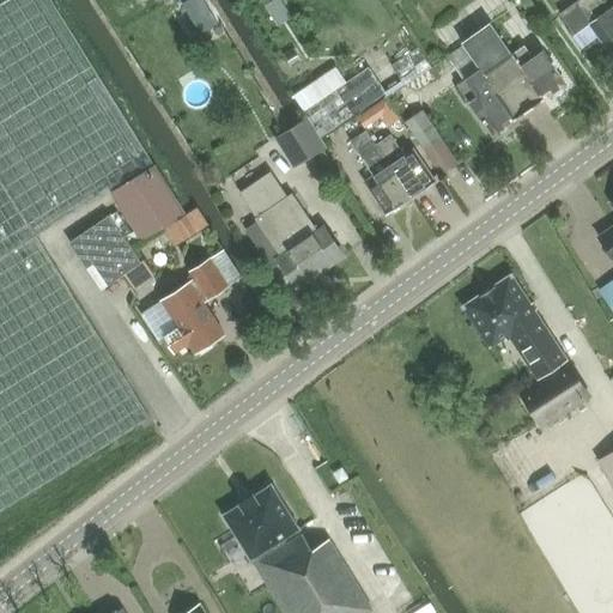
[(6,0),(0,4),(0,511),(150,419),(36,237),(109,192),(156,164),(52,0),(6,0)]
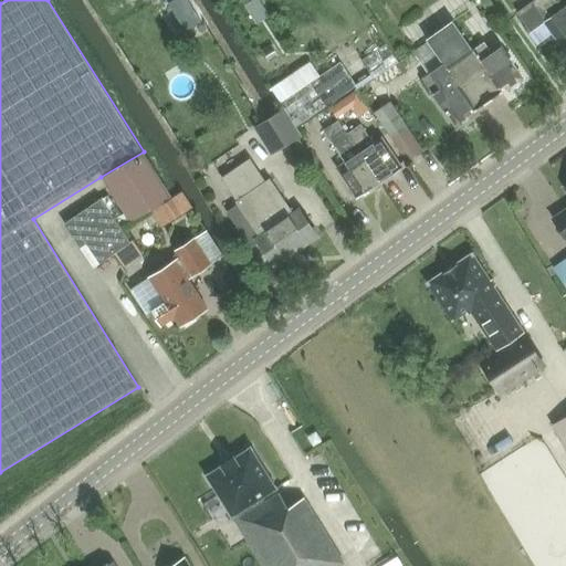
[(200,21),(187,0),(175,0),(169,4),(185,31),(200,21)]
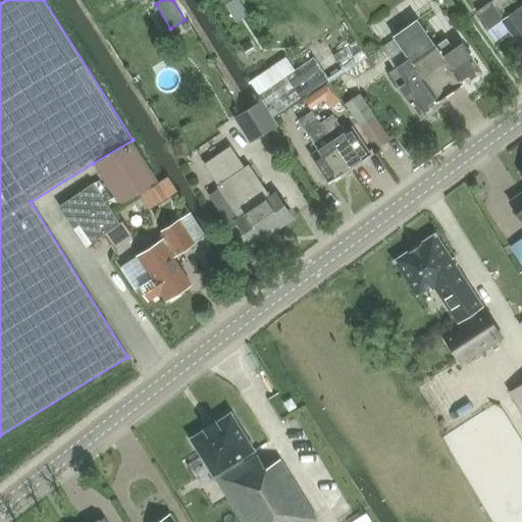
[(521,44),(521,6),(517,0),(493,0),(477,12),(489,30),(502,21),(520,46),(521,44)]
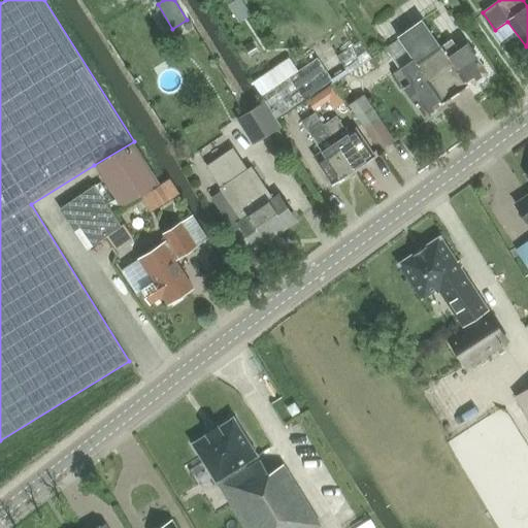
[(422,21),(398,37),(414,60),(443,103),(475,80),(479,83),(485,78),(485,74),(487,72),(467,43),(458,50),(451,39),(440,47),(422,21)]
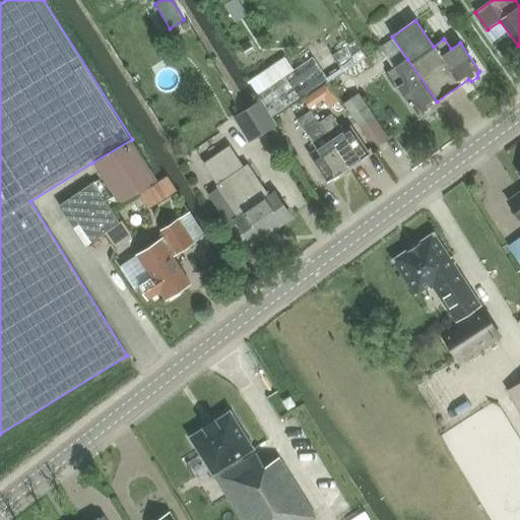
[(266,87),(293,68),(282,54),(256,73),(266,87)]
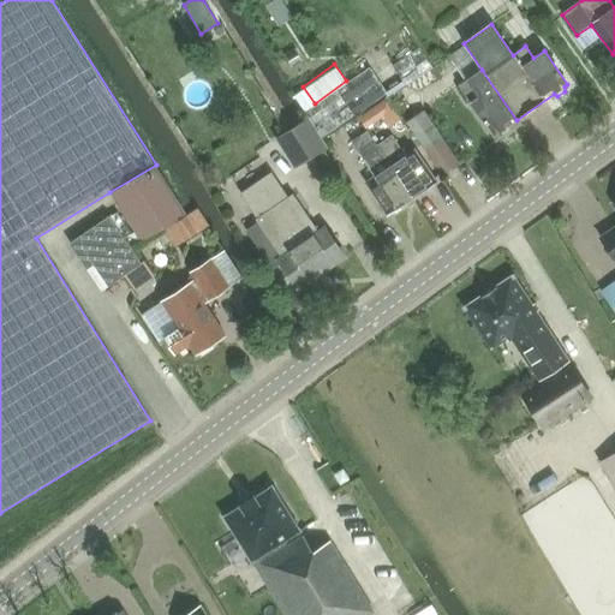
[(459,88),(458,91),(466,103),(470,103),(494,136),(496,133),(497,136),(500,137),(511,130),(511,125),(517,120),(482,70),(458,85),(459,88)]
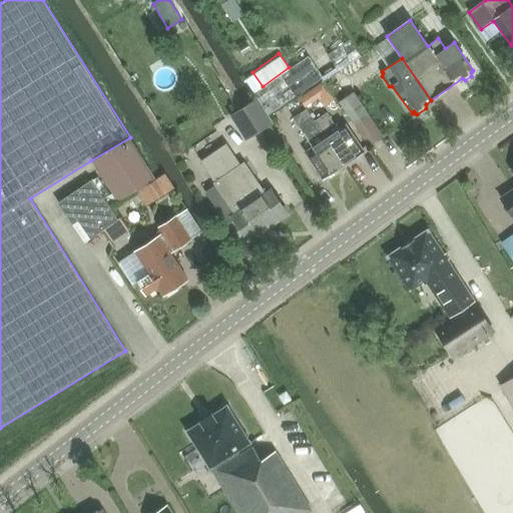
[(320,97),(314,88),(300,98),(306,107),(320,97)]
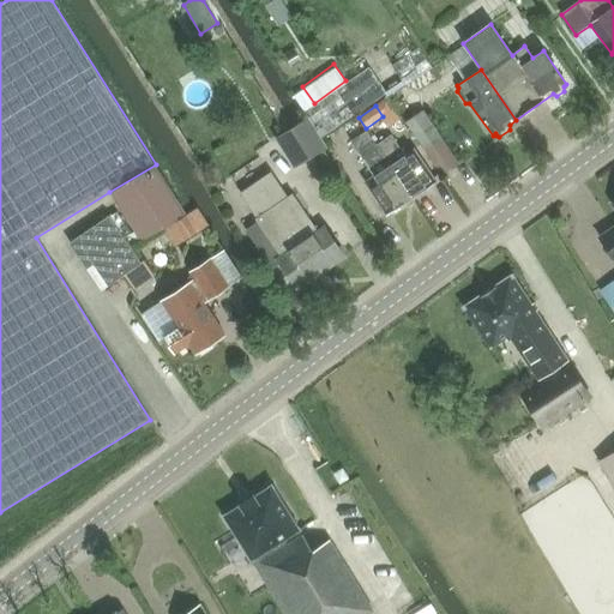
[(407,121),(443,175),(458,164),(422,112),(407,121)]
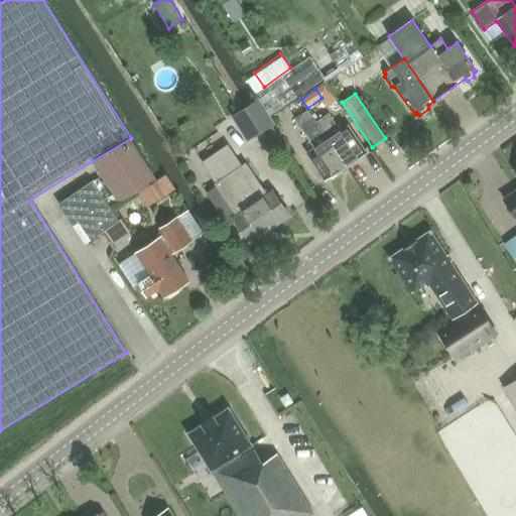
[(259,101),(233,117),(247,140),(273,123),(259,101)]
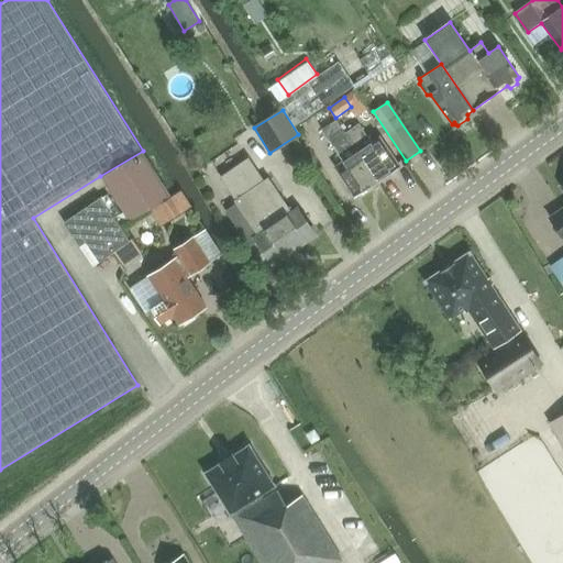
[(335,121),(321,130),(343,162),(334,167),(354,197),(377,181),(344,134),(335,121)]
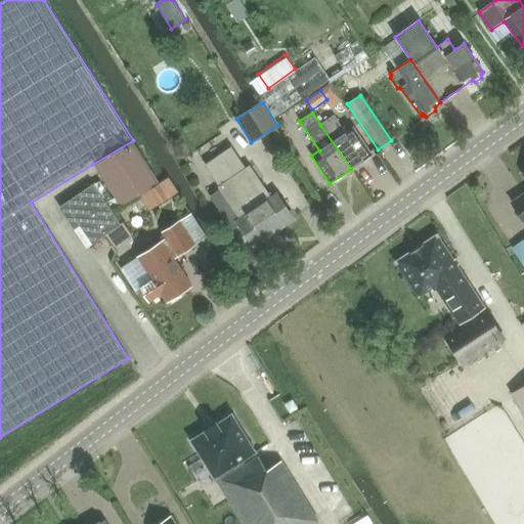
[(334,116),(320,125),(351,169),(372,156),(353,128),(345,133),(334,116)]
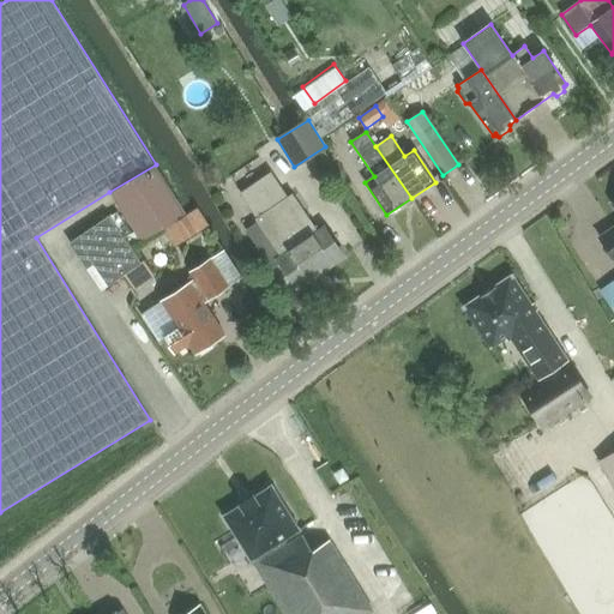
[(122,236),(109,217),(71,244),(88,266),(94,262),(109,284),(140,263),(130,247),(162,228),(174,221),(186,212),(156,164),(109,192),(132,230),(122,236)]
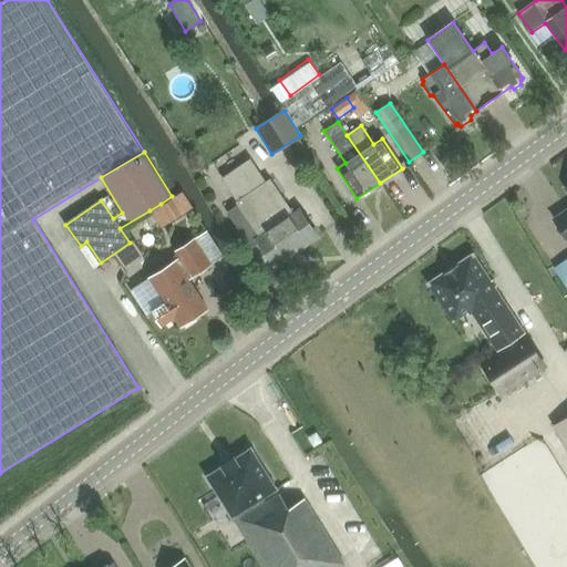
[(250,161),(223,179),(264,241),(259,244),(275,267),(318,239),(300,213),(294,217),(270,182),(266,184),(250,161)]
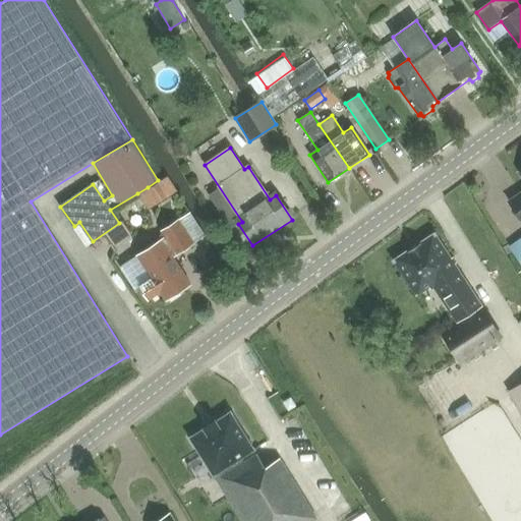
[(520,171),(520,172),(520,174),(520,191),(509,200),(520,219),(520,171)]
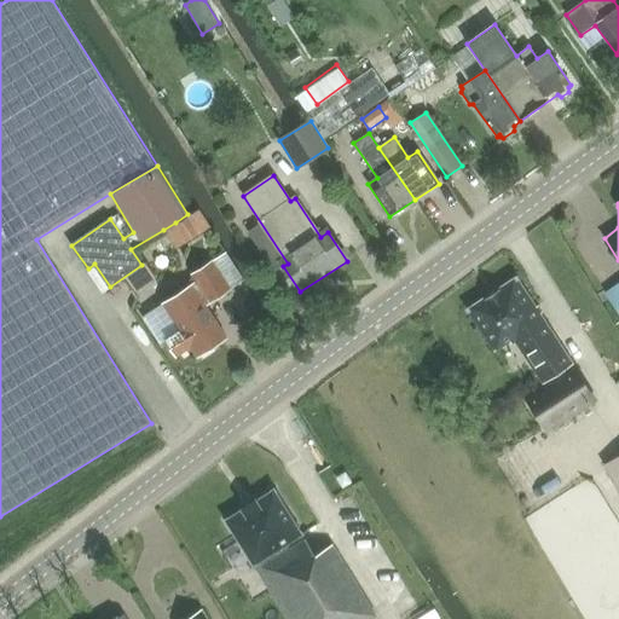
[(187,214),(175,223),(186,241),(208,227),(209,227),(197,208),(194,210),(187,214)]
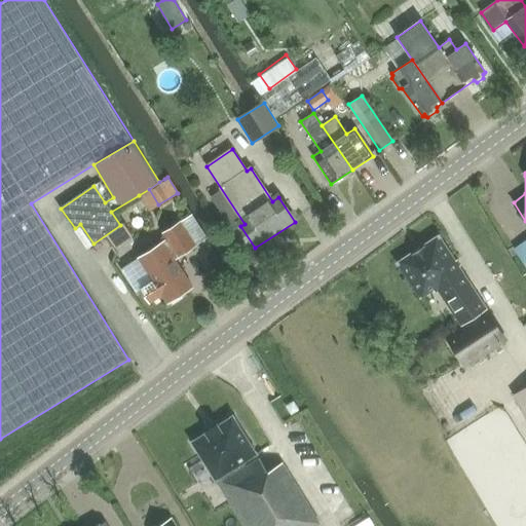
[(140,258),(121,269),(136,292),(142,288),(151,302),(163,295),(167,302),(192,287),(175,258),(178,256),(195,245),(181,222),(163,233),(167,240),(158,246),(140,258)]
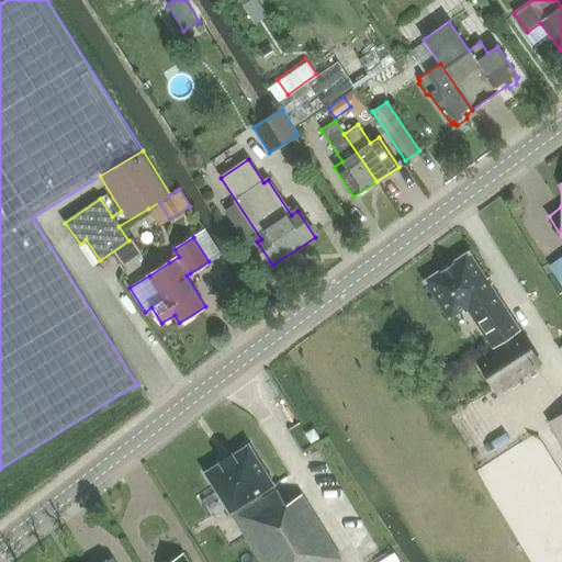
[(430,285),(436,293),(437,292),(453,318),(470,308),(494,347),(521,329),(471,251),(428,278),(433,284),(430,285)]
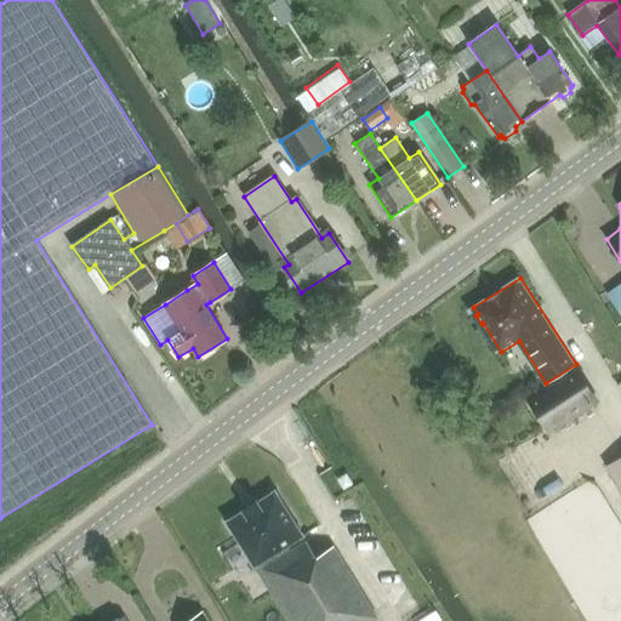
[(576,372),(531,402),(548,428),(593,399),(576,372)]
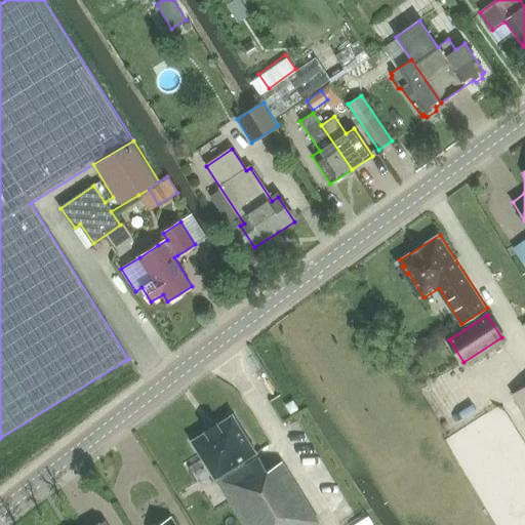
[(524,387),(512,395),(524,416),(524,387)]
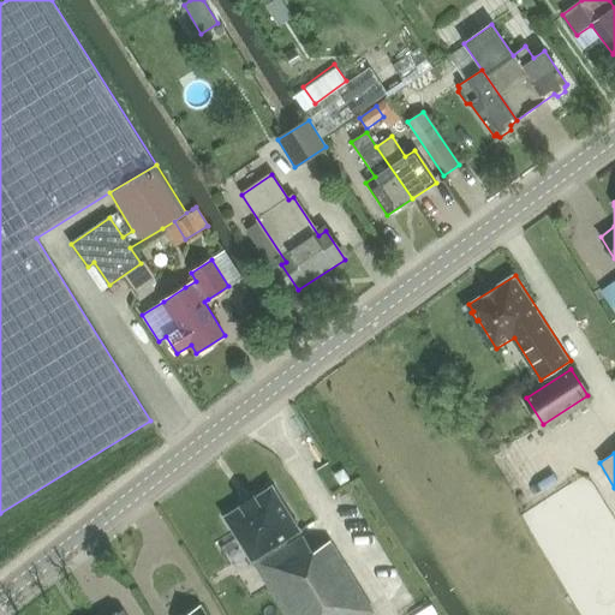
[(335,476),(341,484),(348,479),(344,470),(335,476)]
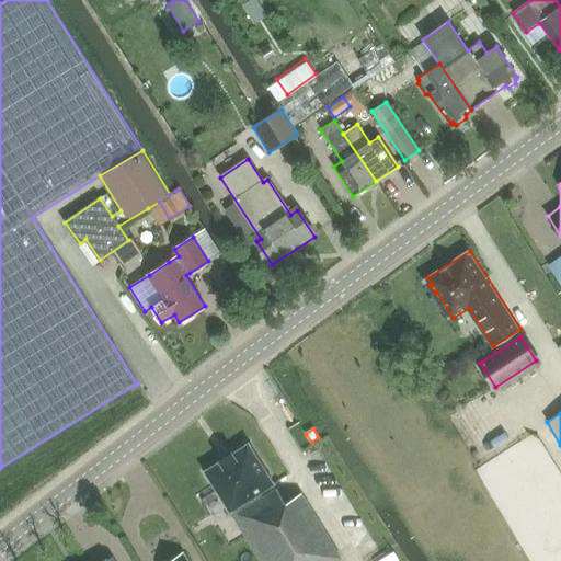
[(221,461),(205,471),(233,517),(239,514),(250,531),(287,508),(285,503),(276,490),(262,500),(259,494),(274,484),(249,444),(231,455),(231,454),(220,460),(221,461)]
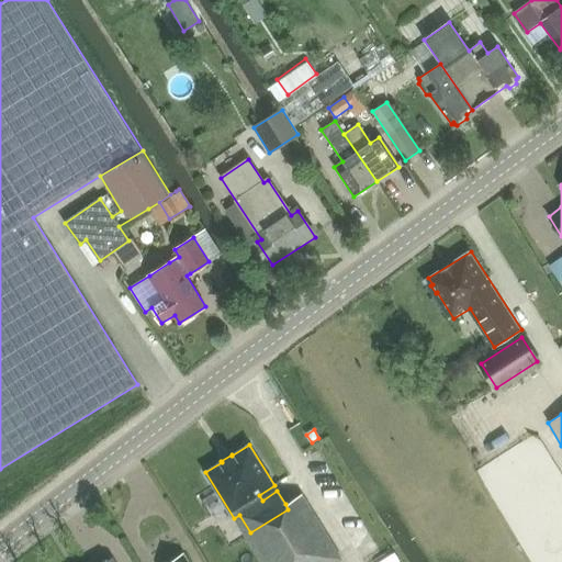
[(314,468),(323,483),(334,478),(325,461),(314,468)]
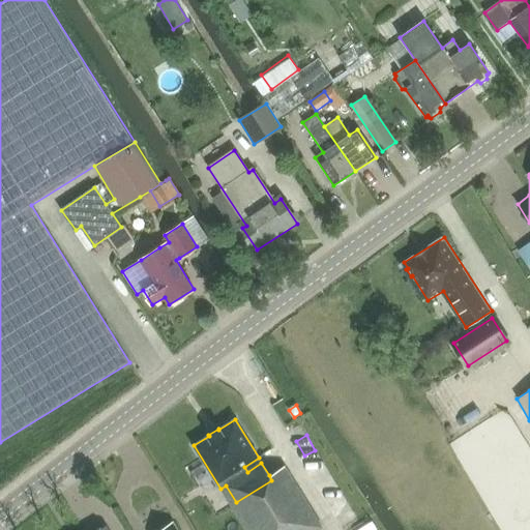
[(236,502),(231,506),(246,529),(318,529),(322,528),(284,466),(269,475),(271,480),(236,502)]
